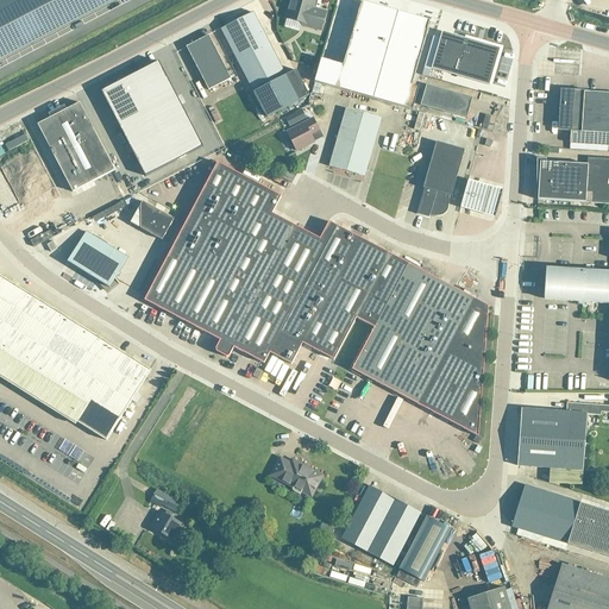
[(0,0),(0,60),(113,0),(0,0)]
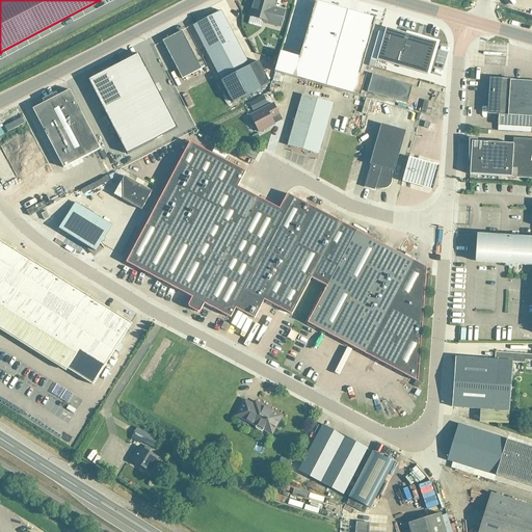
[(254,0),(254,2),(249,16),(263,20),(262,21),(280,26),(284,14),(273,11),(272,8),(274,0),(254,0)]
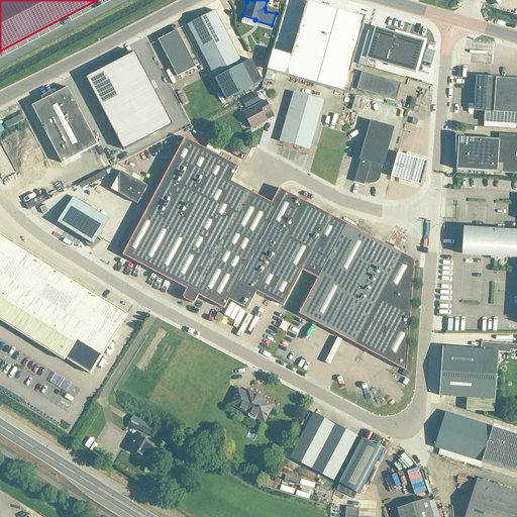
[(306,1),(299,27),(314,31),(322,5),(306,1)]
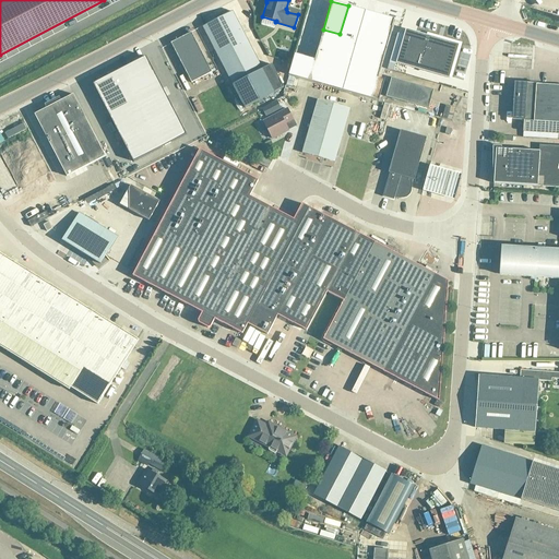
[(340,34),(337,44),(354,49),(366,11),(348,6),(340,34)]
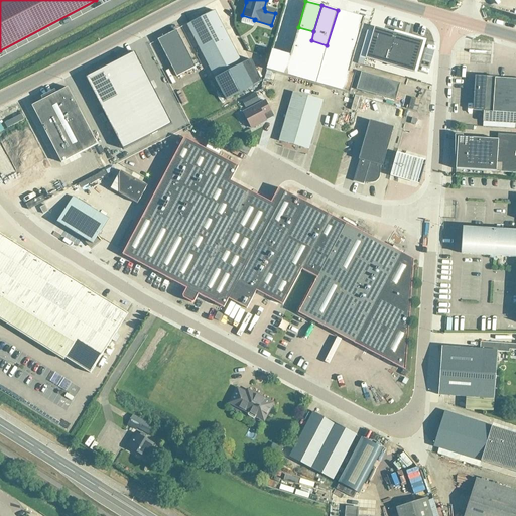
[(250,59),(242,65),(214,10),(186,24),(226,100),(261,81),(250,59)]
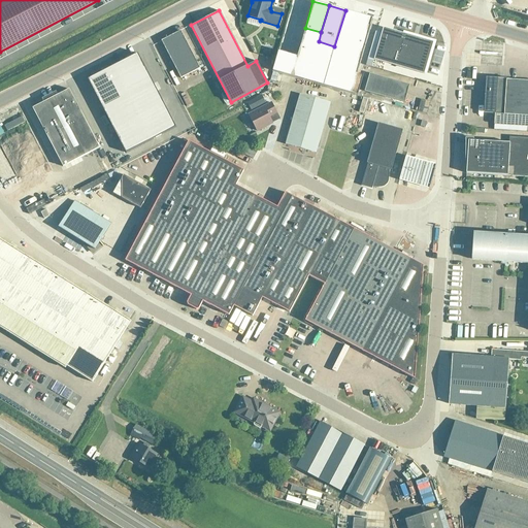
[(329,65),(324,86),(357,95),(363,75),(356,73),(372,18),(345,10),(334,46),(329,65)]
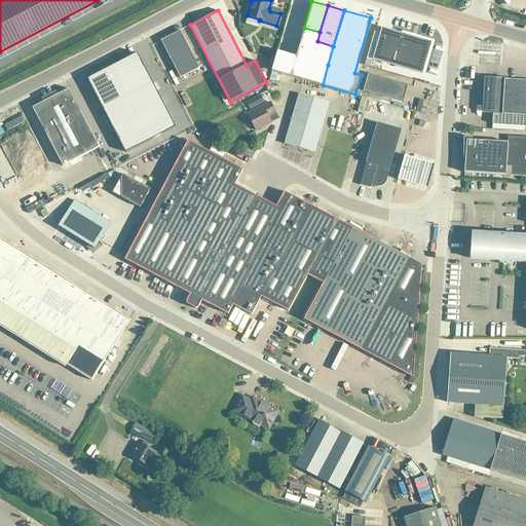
[(301,37),(317,41),(320,32),(304,28),(301,37)]
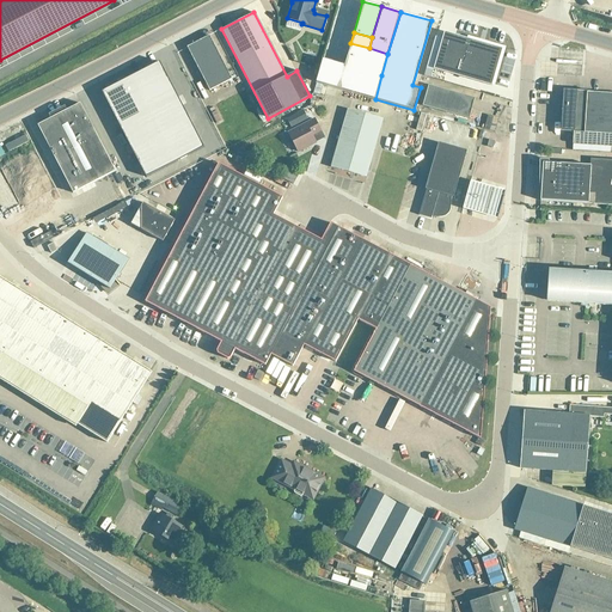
[(491,85),(502,49),(444,32),(433,68),(491,85)]
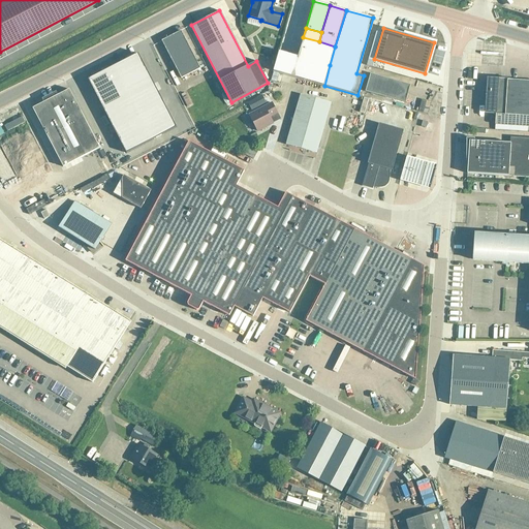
[(181,31),(161,40),(181,79),(200,68),(181,31)]
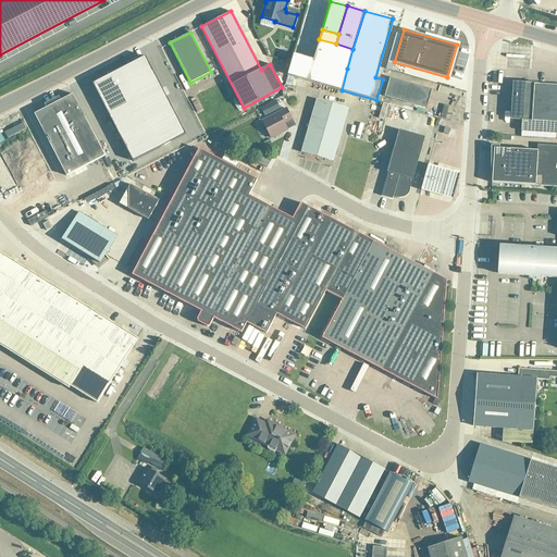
[(319,39),(313,60),(347,69),(353,49),(336,44),(319,39)]
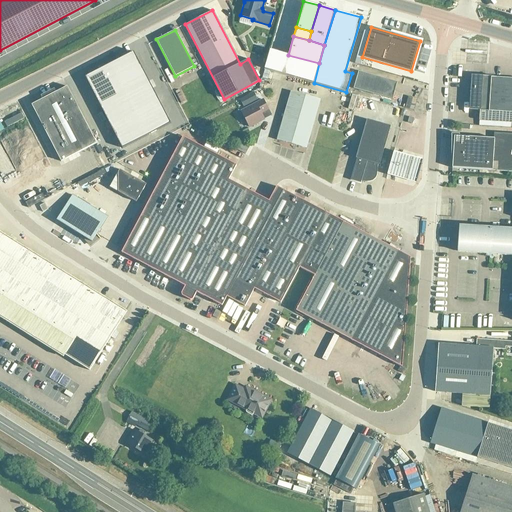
[(269,49),(264,68),(314,83),(319,63),(288,55),(269,49)]
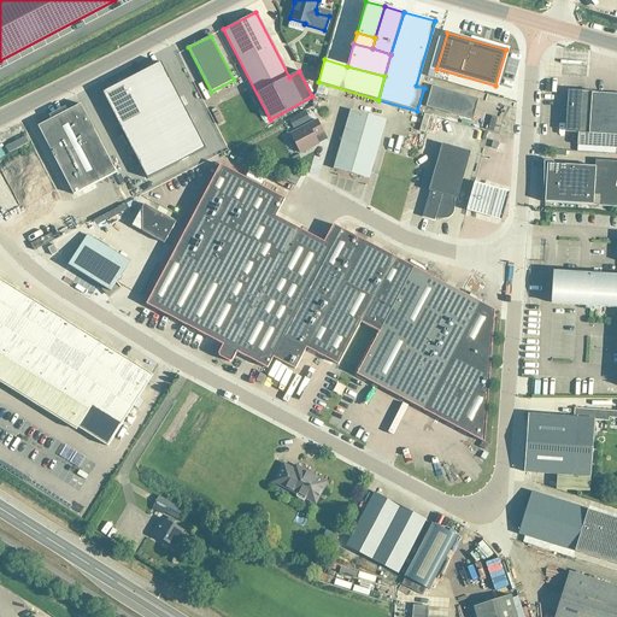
[(163,105),(178,97),(160,62),(145,70),(163,105)]
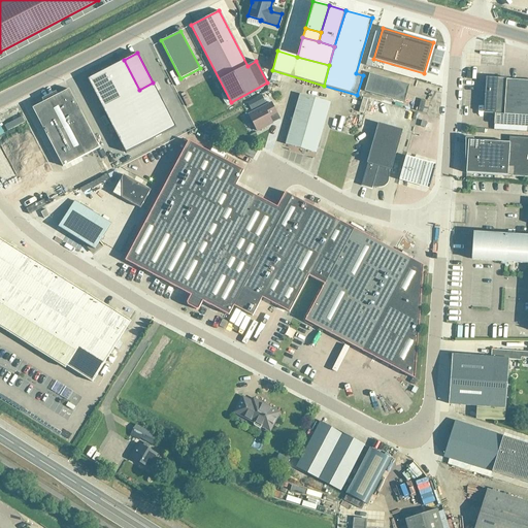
[(127,96),(139,90),(124,60),(112,66),(127,96)]
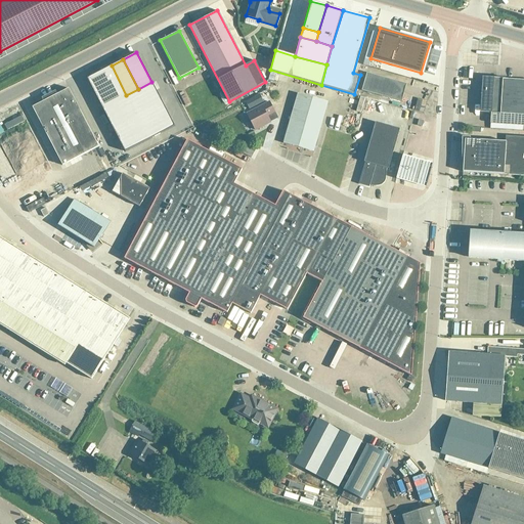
[(126,95),(112,66),(99,72),(115,101),(126,95)]
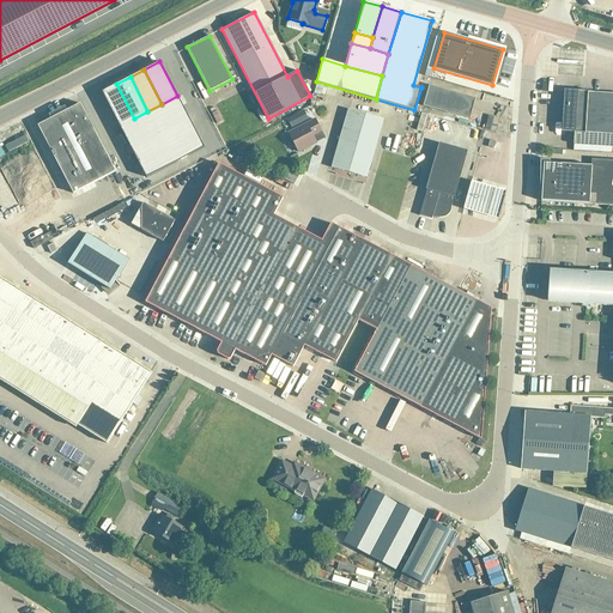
[(134,119),(116,84),(102,91),(120,126),(134,119)]
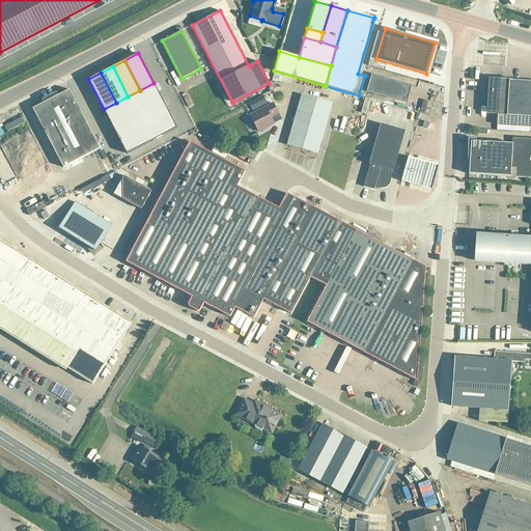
[(407,103),(412,85),(371,74),(366,91),(407,103)]
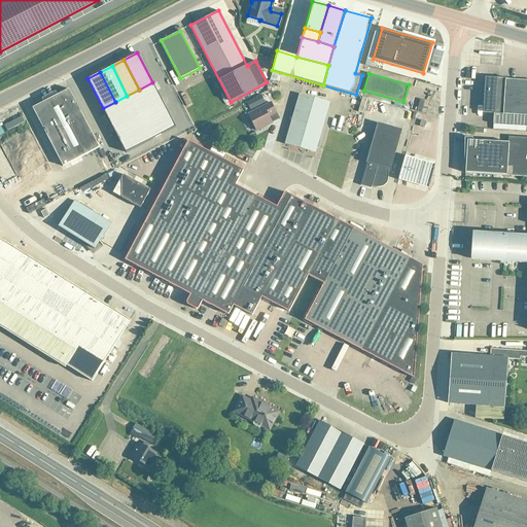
[(507,78),(485,77),(483,104),(494,105),(493,113),(494,113),(493,128),(525,130),(525,127),(526,126),(526,80),(507,79),(507,78)]
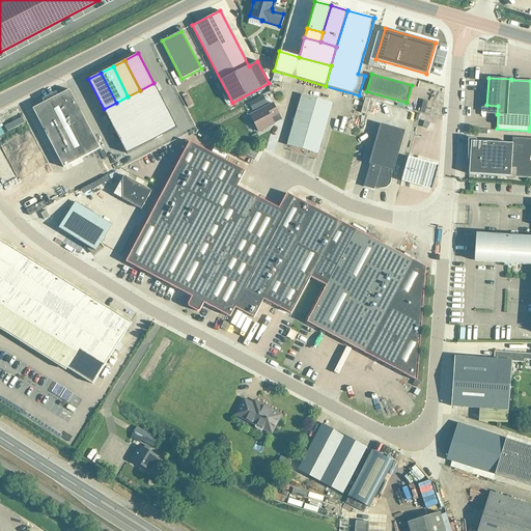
[(161,98),(154,83),(140,90),(128,96),(136,111),(161,98)]
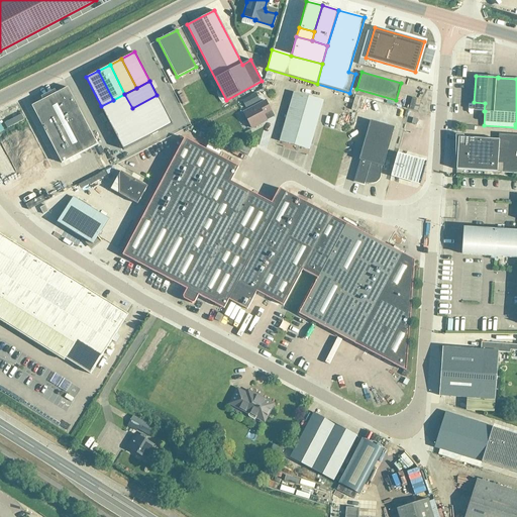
[(68,87),(31,105),(62,163),(97,144),(68,87)]
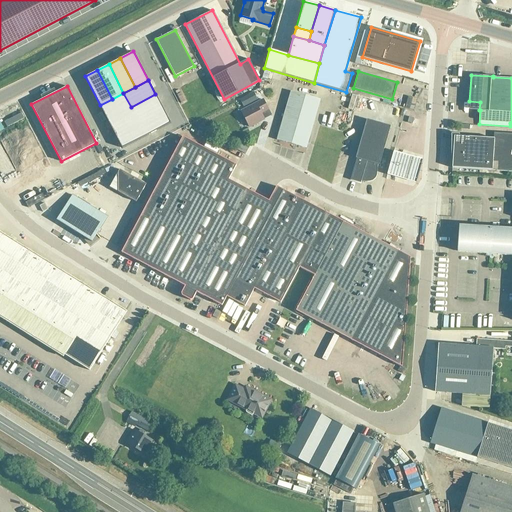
[(290,91),(290,94),(283,117),(276,140),(306,148),(320,100),(290,91)]
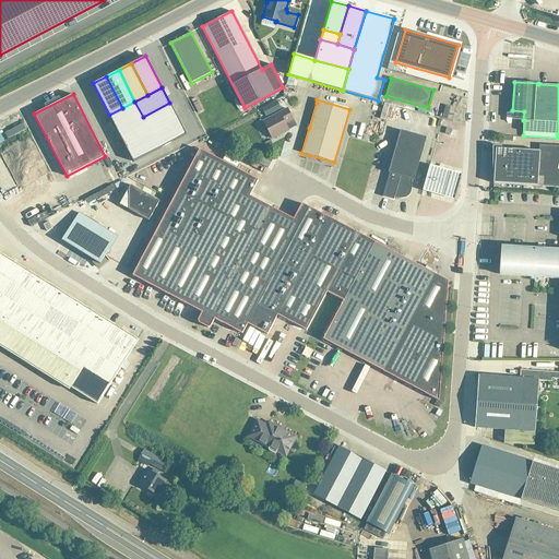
[(281,108),(276,100),(261,108),(265,117),(281,108)]
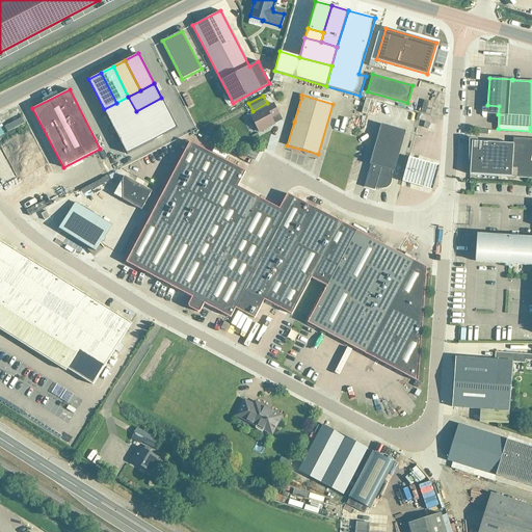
[(136,111),(128,97),(116,103),(104,109),(111,124),(136,111)]
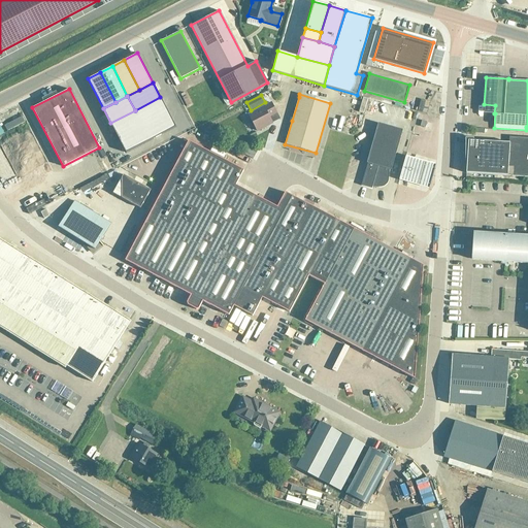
[(160,97),(135,110),(142,125),(155,119),(167,111),(160,97)]
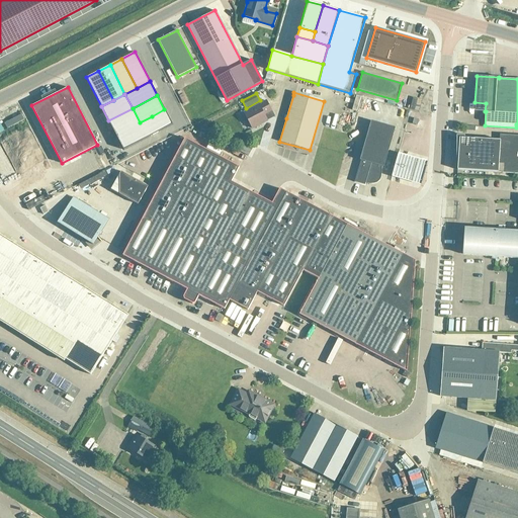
[(354,96),(352,104),(364,107),(366,99),(354,96)]
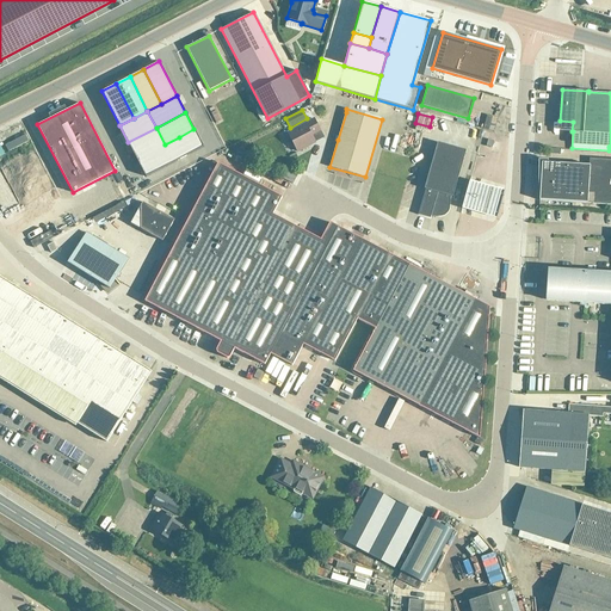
[(432,124),(442,127),(443,119),(433,117),(432,124)]
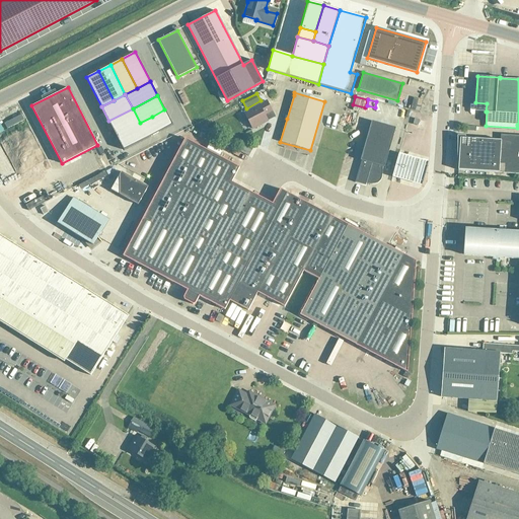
[(275,117),(272,112),(267,100),(244,113),(252,129),(268,121),(275,117)]
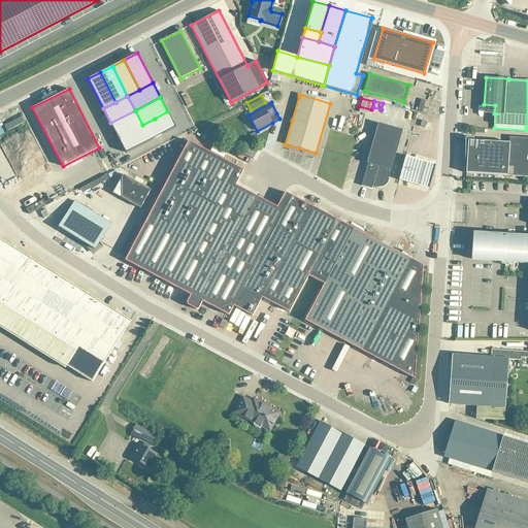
[(142,125),(135,110),(110,123),(119,137),(130,131),(142,125)]
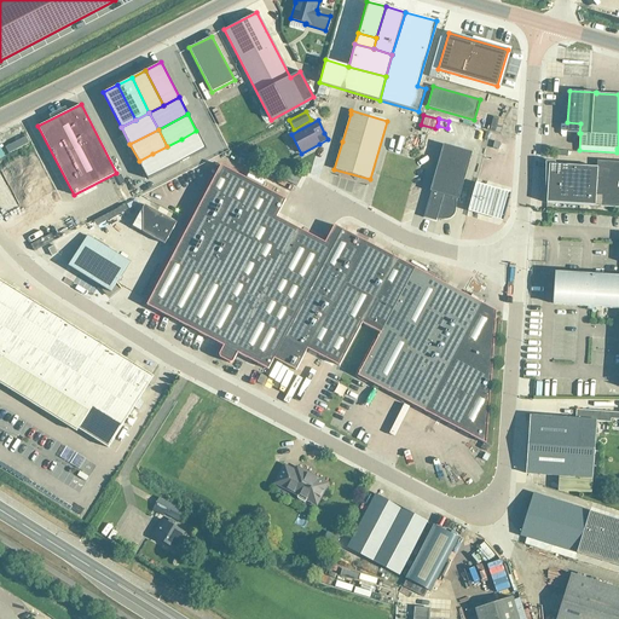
[(181,139),(190,156),(206,148),(196,131),(181,139)]
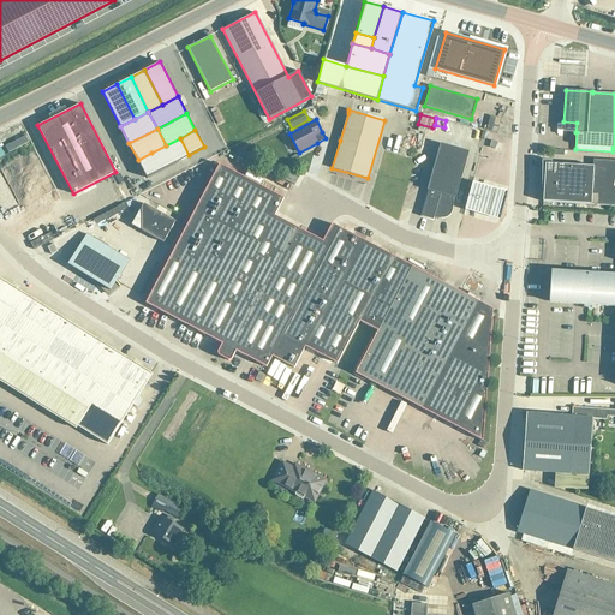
[(392,133),(390,139),(412,144),(413,137),(392,133)]
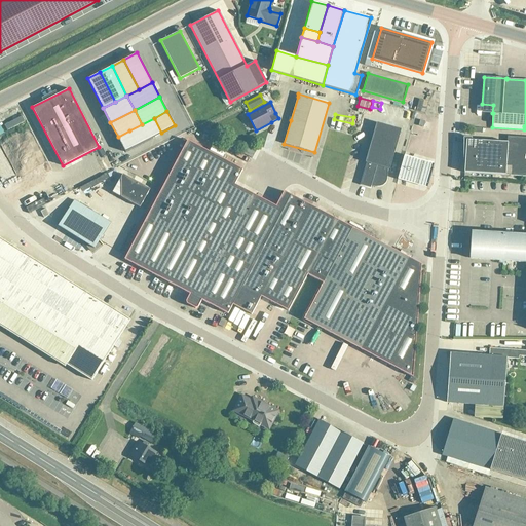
[(161,133),(154,118),(142,124),(150,139),(161,133)]
